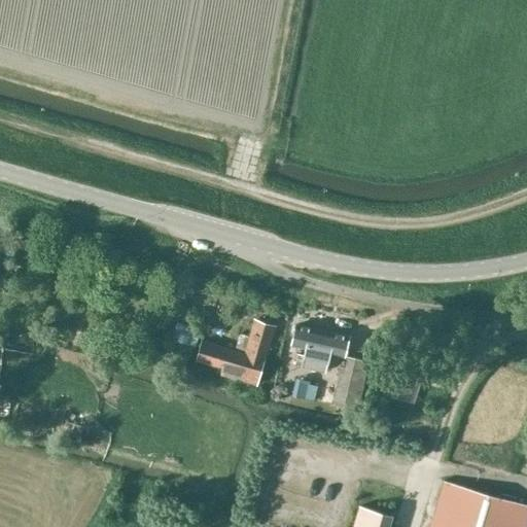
[(264,360),(275,326),(254,320),(244,351),(201,341),(197,353),(195,360),(222,367),(220,374),(241,380),(255,383),(264,360)]
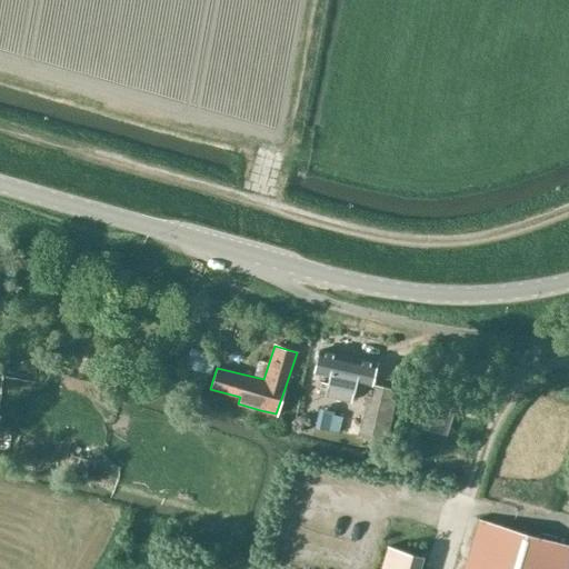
[(373,372),(375,366),(319,353),(317,359),(316,359),(312,372),(329,376),(328,380),(328,382),(321,381),(319,393),(325,395),(326,393),(351,400),(355,381),(371,385),(372,381),(375,372),(373,372)]
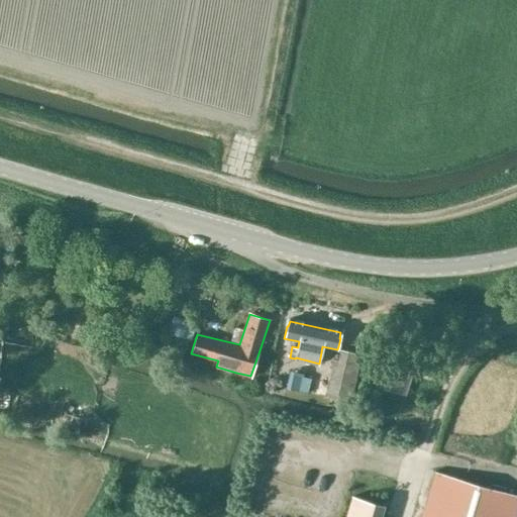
[(175,327),(171,339),(193,346),(197,334),(175,327)]
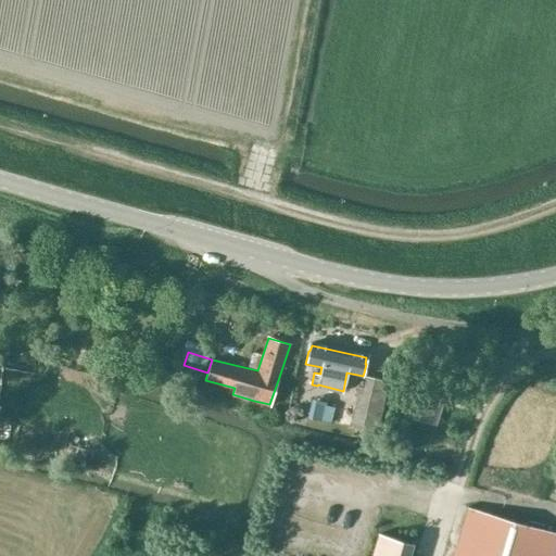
[(425,371),(409,415),(429,421),(443,378),(425,371)]
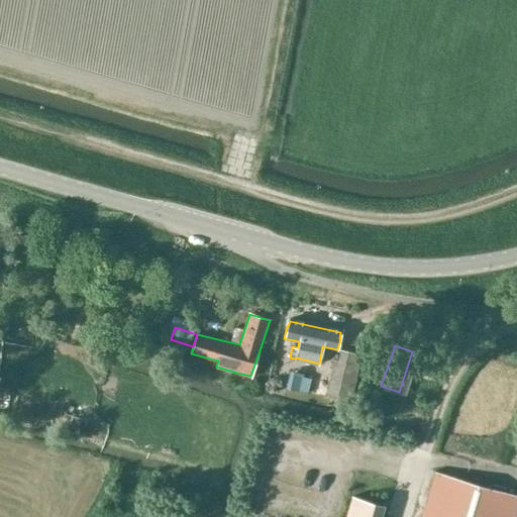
[(349,403),(362,355),(341,350),(338,360),(332,359),(323,397),(349,403)]
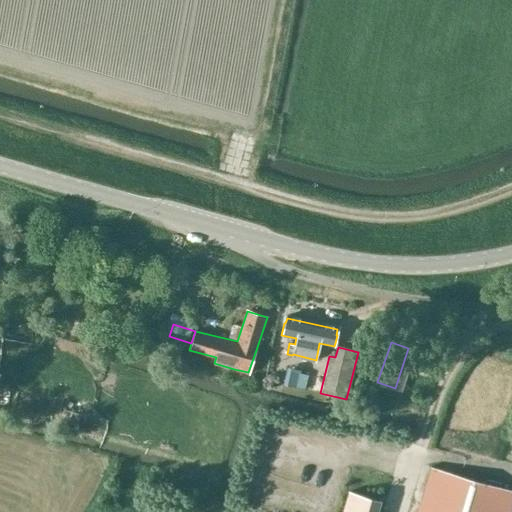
[(288,373),(285,385),(304,389),(307,378),(288,373)]
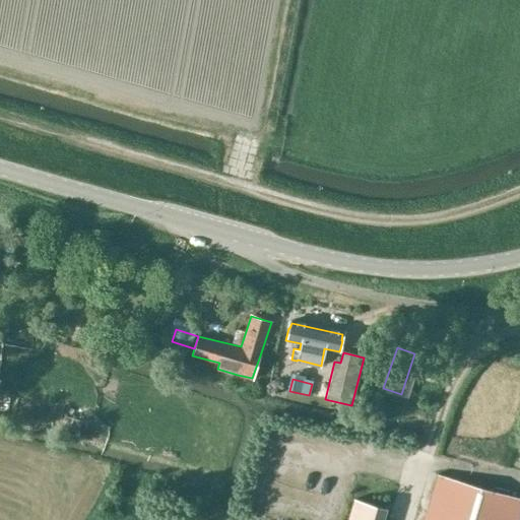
[(518,519),(519,514),(519,497),(439,473),(425,519),(518,519)]
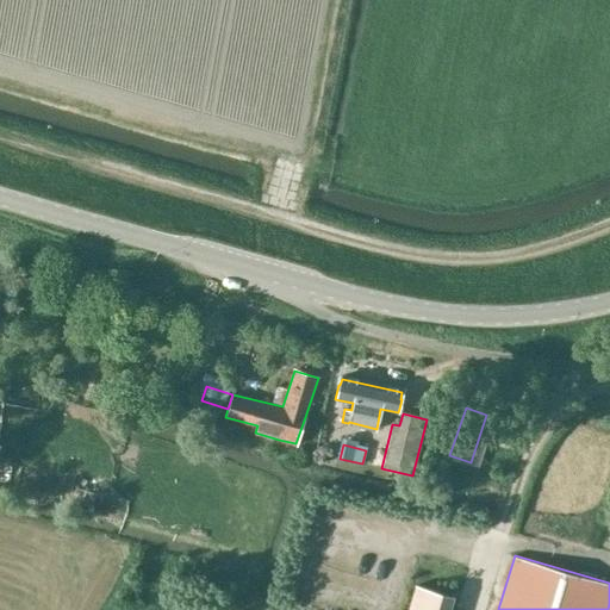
[(410,609),(449,609),(455,595),(418,584),(410,609)]
